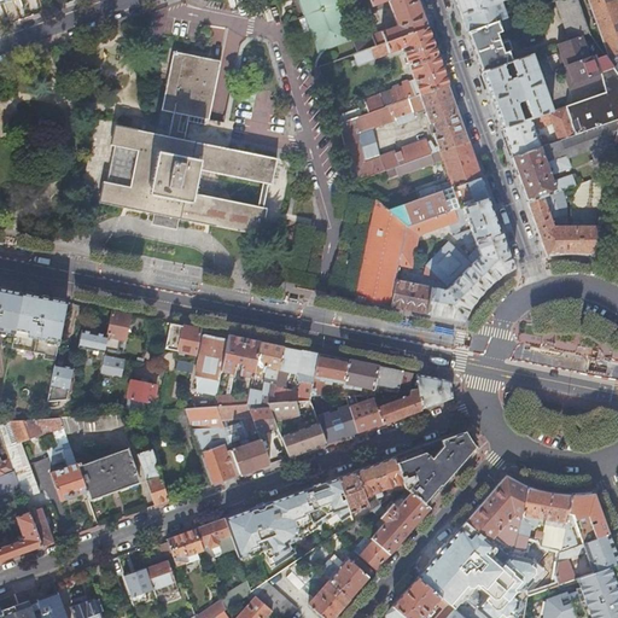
[(301,0),(319,50),(348,39),(333,0),(301,0)]
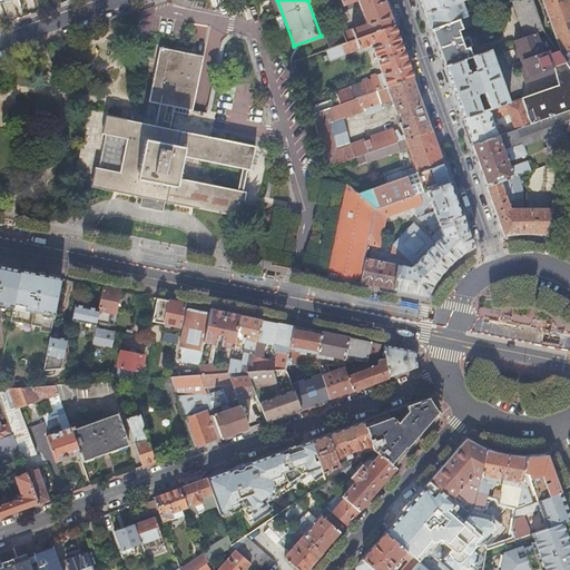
[(331,0),(334,9),(359,1),(360,6),(366,23),(343,32),(343,33),(346,42),(393,26),(384,0),(331,0)]
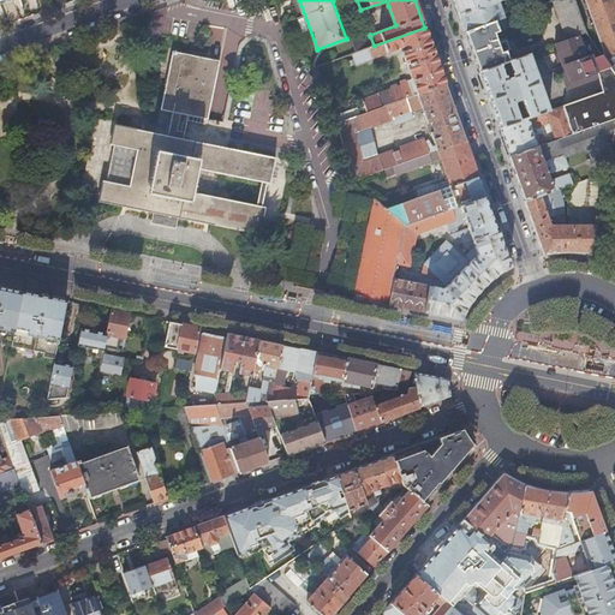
[(453,0),(459,16),(499,0),(500,0),(453,0)]
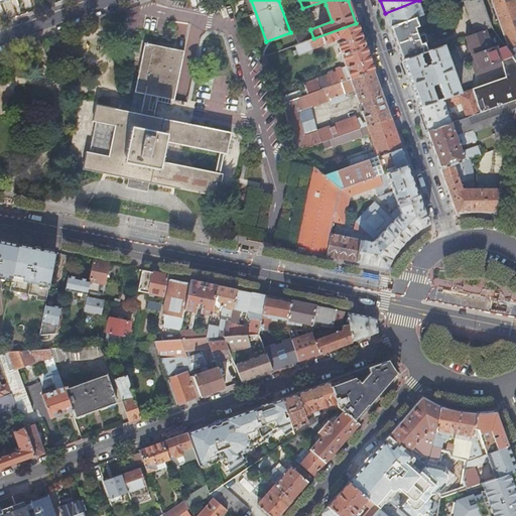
[(423,15),(418,0),(385,13),(390,27),(423,15)]
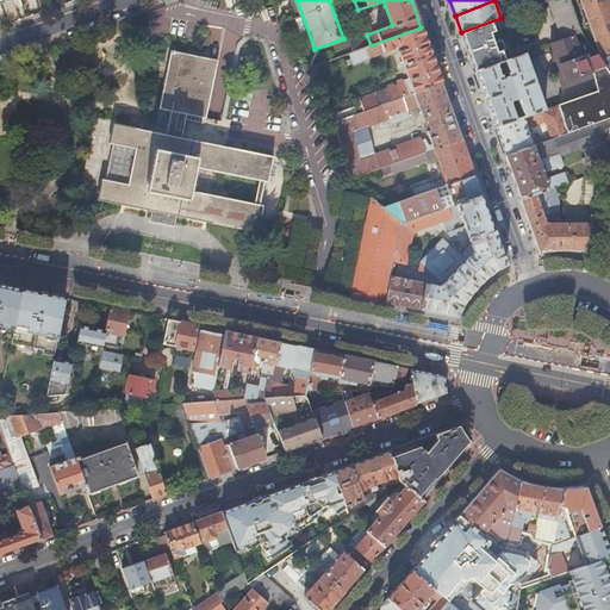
[(570,0),(547,0),(561,39),(573,35),(582,32),(570,0)]
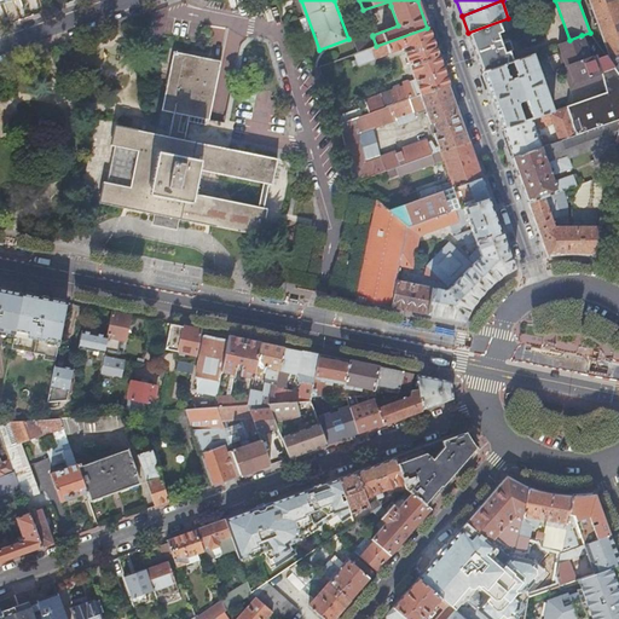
[(618,0),(589,0),(609,58),(609,59),(614,68),(618,62),(618,3),(618,0)]
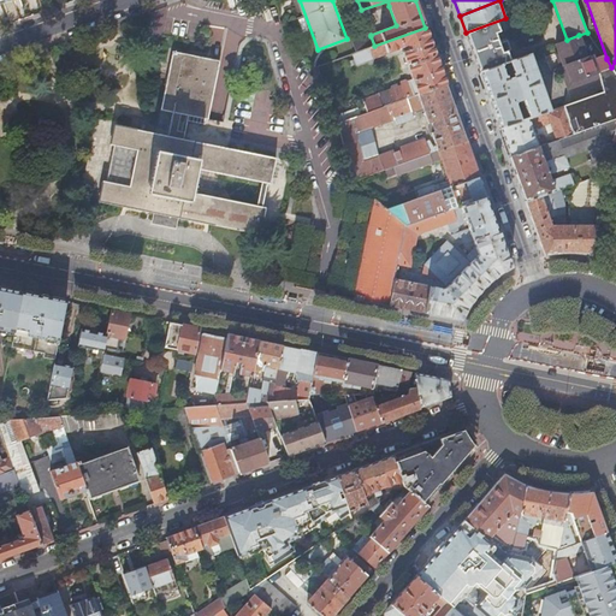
[(388,1),(361,10),(365,18),(371,16),(371,13),(389,6),(388,1)]
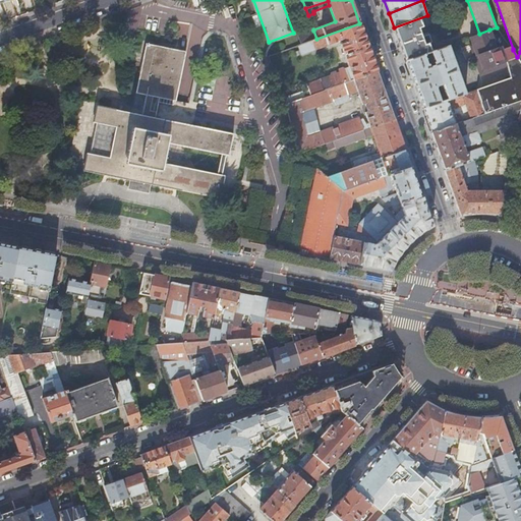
[(443,9),(427,15),(394,27),(405,61),(430,51),(427,44),(431,42),(428,34),(423,35),(422,32),(419,33),(418,27),(446,18),(443,9)]
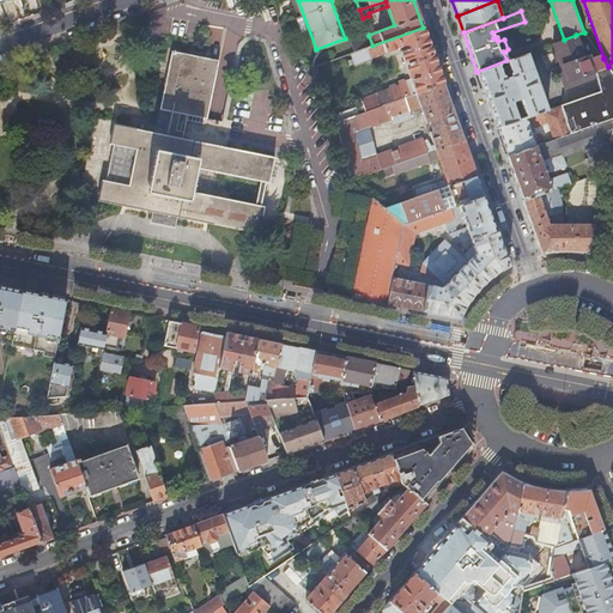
[(369,16),(363,18),(365,26),(372,24),(369,16)]
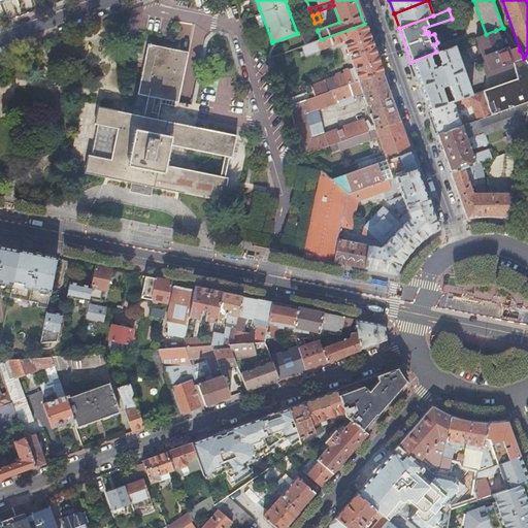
[(382,71),(364,24),(321,39),(316,41),(319,50),(319,51),(349,39),(351,43),(345,44),(353,67),(349,69),(347,68),(342,70),(343,74),(310,86),(311,91),(308,93),(310,97),(315,96),(382,71)]
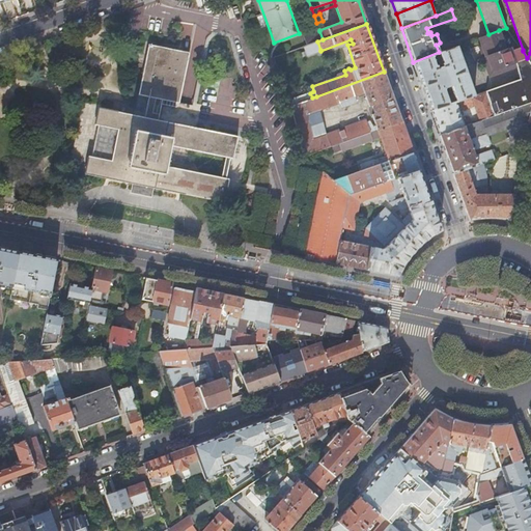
[(483,57),(494,87),(474,95),(456,47),(439,52),(413,62),(440,136),(465,127),(459,112),(475,107),(480,121),(530,103),(530,63),(527,58),(523,51),(518,45),(514,46),(513,43),(508,45),(509,48),(505,49),(499,30),(488,34),(479,37),(485,57),(483,57)]
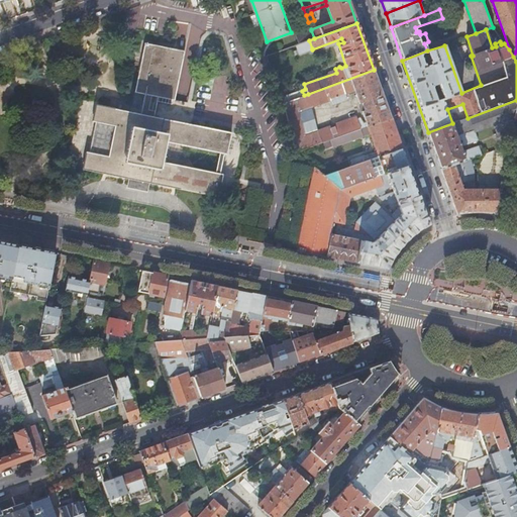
[(309,40),(314,38),(311,30),(297,36),(300,43),(309,40)]
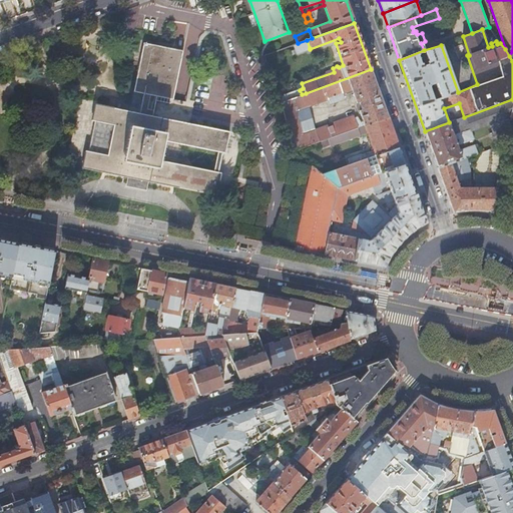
[(310,48),(307,40),(298,43),(294,45),(297,53),(310,48)]
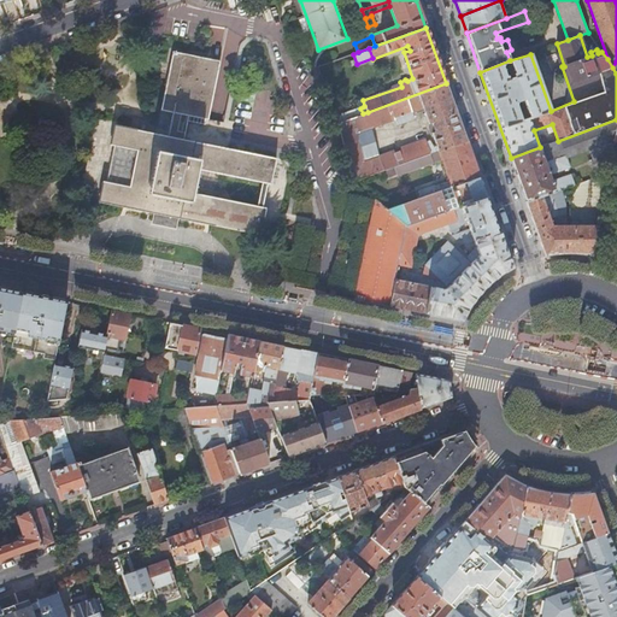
[(264,207),(193,193),(191,203),(147,194),(157,151),(199,160),(198,170),(269,184),(275,186),(278,187),(283,160),(183,140),(188,116),(209,119),(221,62),(174,52),(162,110),(174,112),(168,136),(118,125),(103,201),(154,212),(166,215),(180,218),(268,236),(274,210),(270,209),(264,207)]
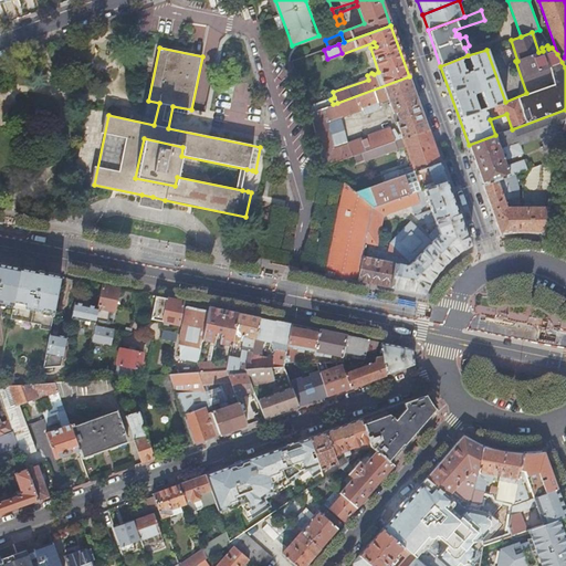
[(323,166),(350,156),(358,154),(360,153),(428,128),(409,76),(337,103),(333,104),(316,111),(310,113),(323,166)]
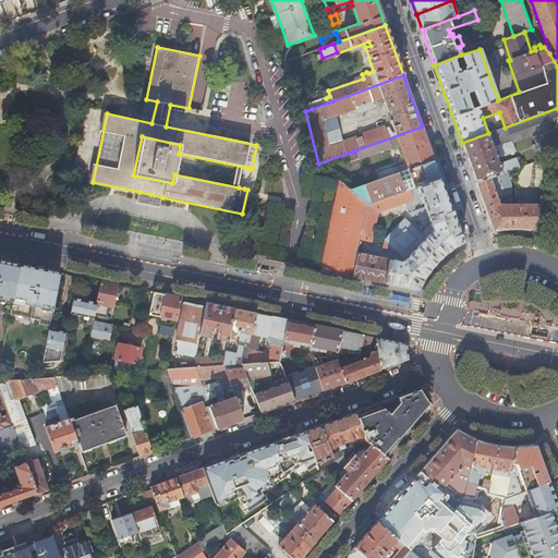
[(202,110),(206,86),(198,85),(193,109),(202,110)]
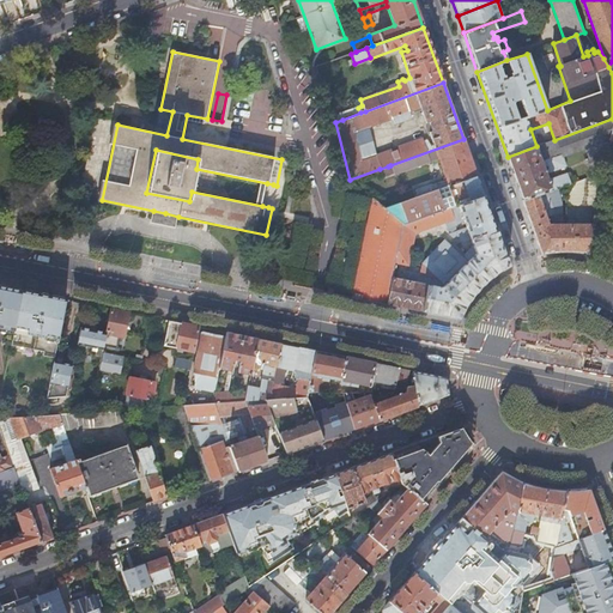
[(536,146),(508,157),(523,200),(557,188),(568,186),(577,182),(576,176),(569,178),(568,174),(548,181),(546,174),(566,167),(563,157),(584,149),(588,158),(586,159),(592,177),(604,173),(610,140),(612,121),(612,119),(554,140),(536,146)]
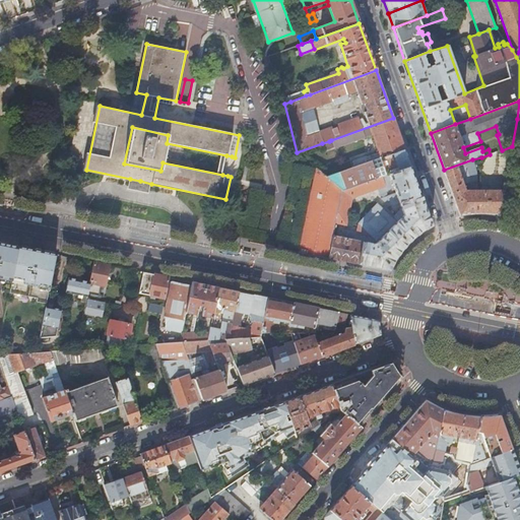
[(404,148),(393,118),(331,140),(334,147),(372,134),(378,151),(353,160),(355,166),(404,148)]
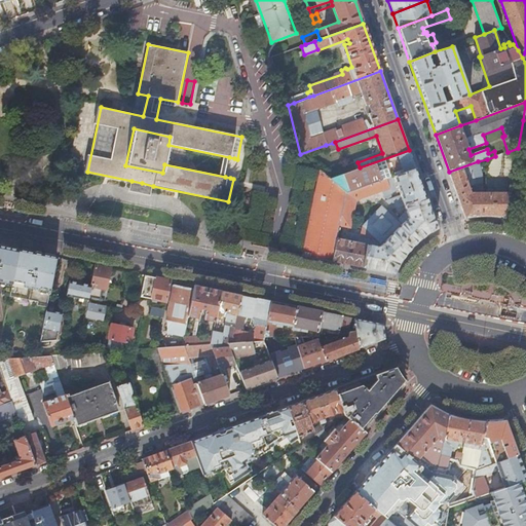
[(333,143),(326,145),(328,151),(335,149),(333,143)]
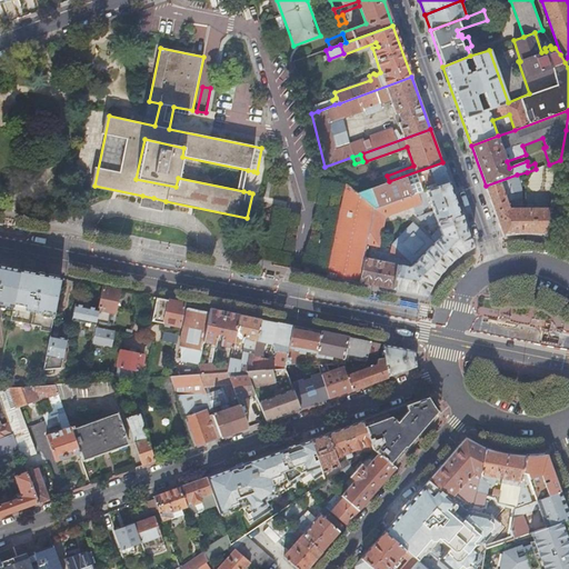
[(517,175),(486,186),(503,236),(516,233),(525,233),(535,233),(546,235),(551,209),(560,160),(549,165),(536,169),(527,172),(527,208),(522,208),(521,191),(517,175)]
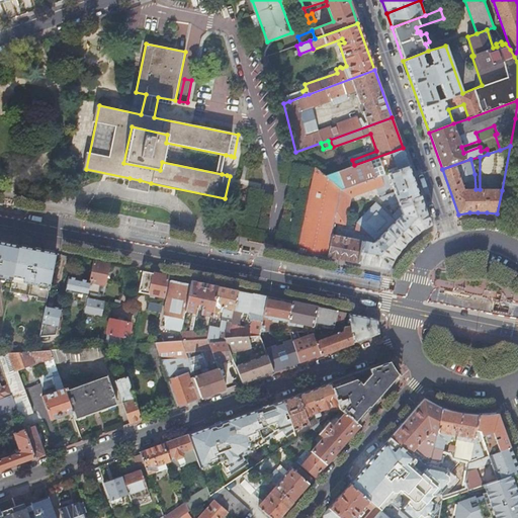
[(409,166),(403,148),(354,165),(324,176),(341,190),(409,166)]
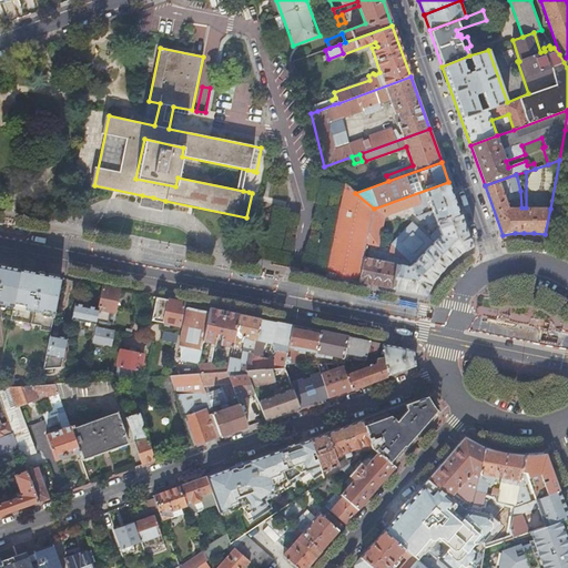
[(249,192),(253,171),(247,170),(243,191),(249,192)]
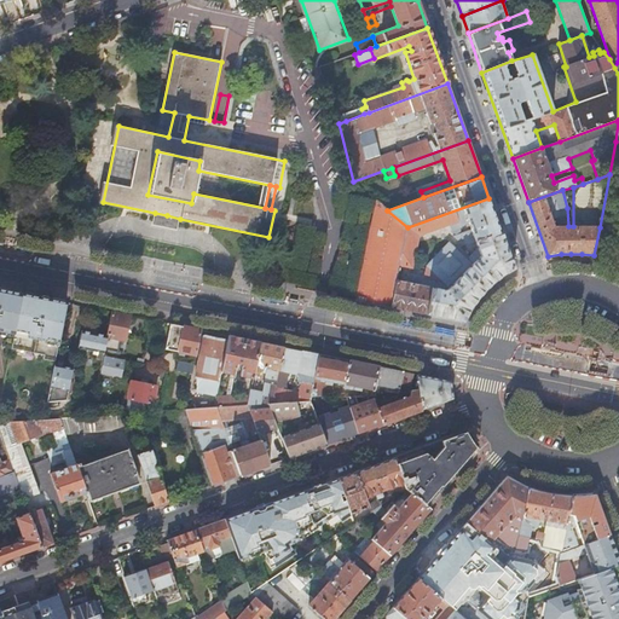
[(397,281),(391,307),(462,322),(467,313),(480,296),(496,281),(514,268),(489,198),(408,227),(400,261),(399,266),(411,268),(418,236),(449,225),(451,232),(460,229),(466,224),(467,227),(469,226),(470,230),(461,233),(461,235),(464,242),(467,244),(475,241),(478,247),(469,255),(457,244),(455,247),(449,241),(426,265),(422,277),(406,273),(404,282),(397,281)]
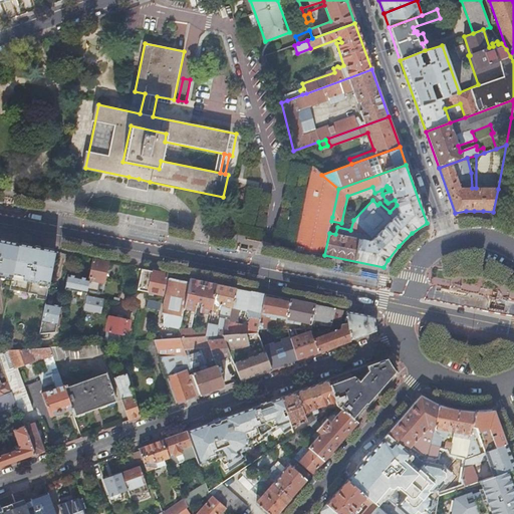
[(321,175),(312,167),(295,249),(324,255),(329,233),(331,221),(332,217),(338,189),(321,175)]
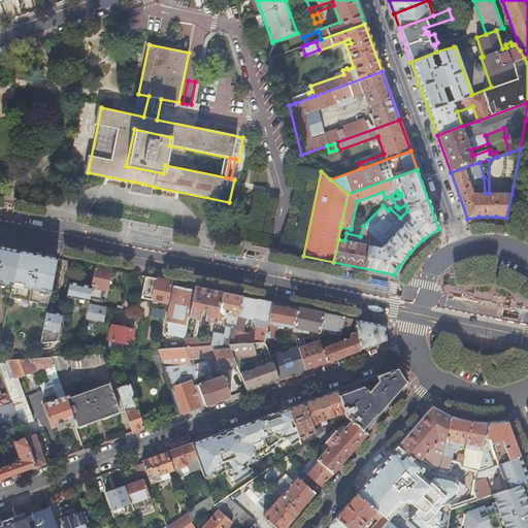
[(142,184),(132,182),(130,192),(152,196),(154,187),(142,184)]
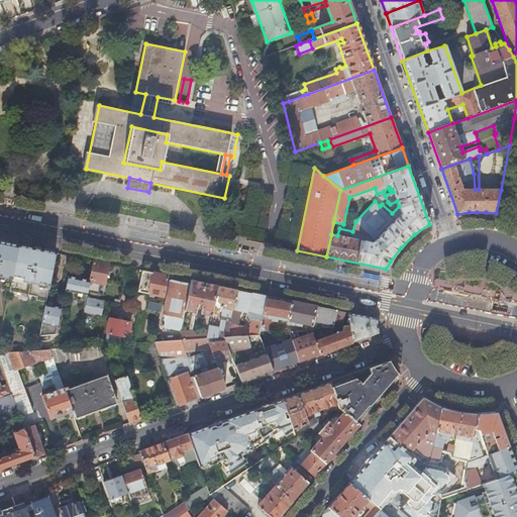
[(9,243),(0,241),(0,398),(13,394),(9,384),(2,387),(3,389),(1,390),(0,388),(0,385),(2,385),(0,380),(0,276),(13,280),(19,245),(9,243)]
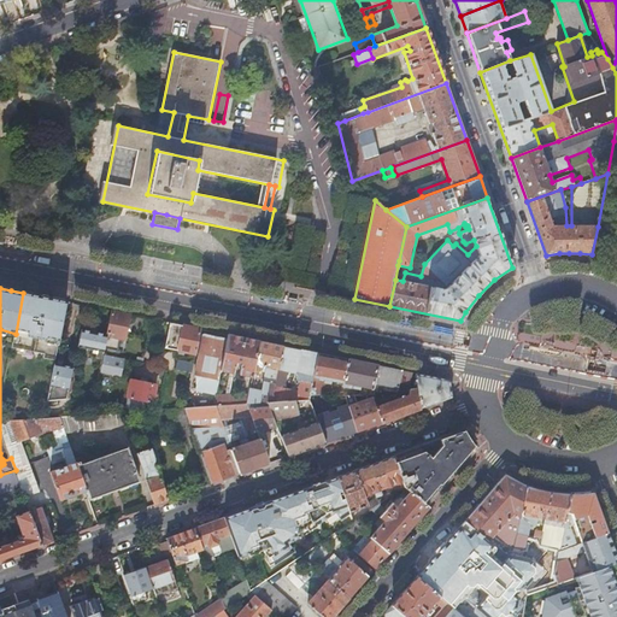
[(45,298),(23,293),(16,334),(13,348),(46,354),(45,358),(57,360),(68,303),(45,298)]
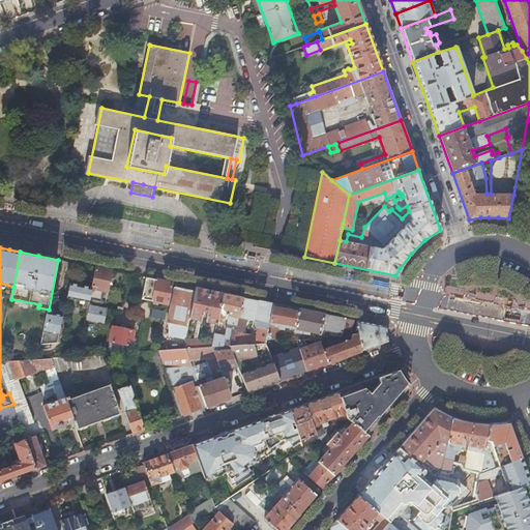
[(111,270),(96,267),(92,288),(90,298),(100,300),(102,291),(107,292),(111,270)]
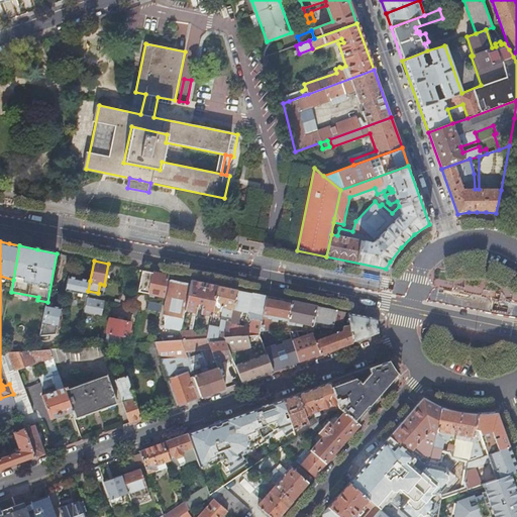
[(169,276),(142,271),(138,291),(165,296),(169,276)]
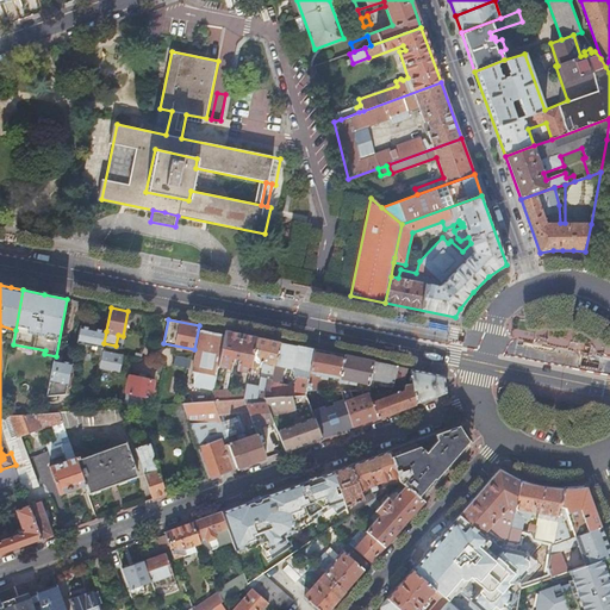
[(104,343),(106,331),(81,325),(79,343),(80,343),(80,344),(81,344),(81,343),(98,347),(97,353),(101,354),(103,350),(104,343)]
